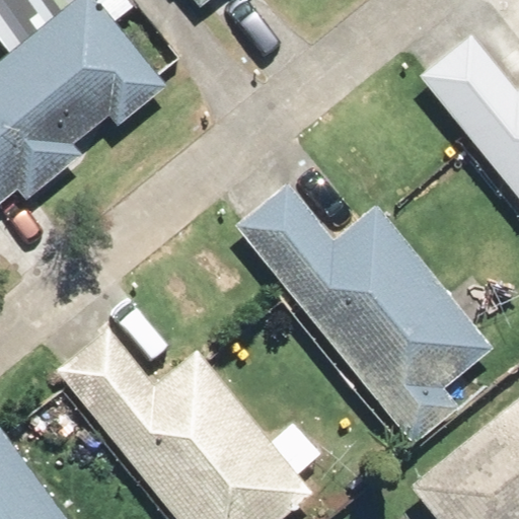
[(94,0),(73,0),(0,59),(0,204),(17,192),(23,200),(81,153),(74,145),(108,118),(116,126),(165,86),(94,0)]
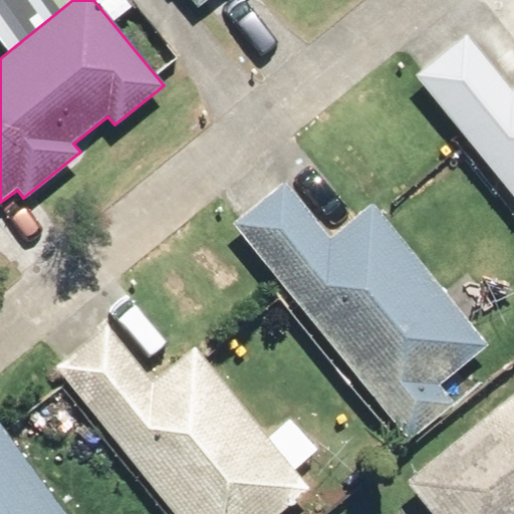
[(468,31),(415,74),(513,196),(513,86),(513,87),(468,31)]
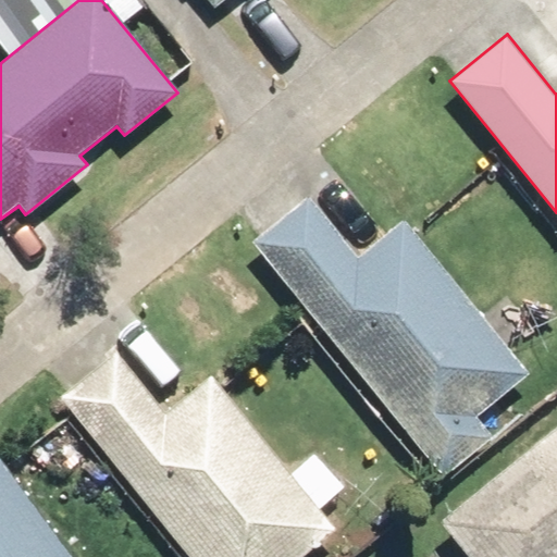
[(310,193),(250,242),(442,475),(492,434),(477,416),(531,371),(403,215),(358,251),(310,193)]
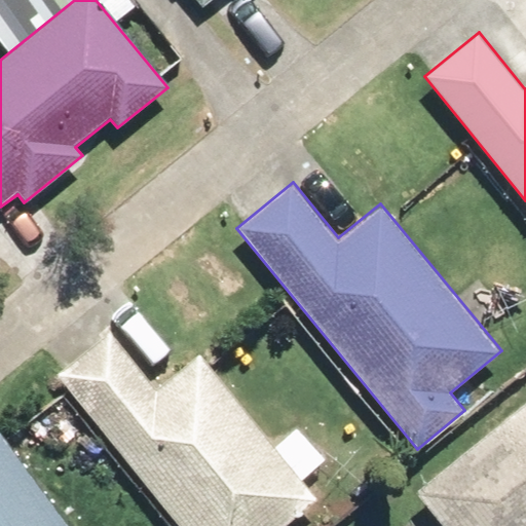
[(109,330),(54,373),(177,525),(286,525),(320,499),(200,351),(155,387),(109,330)]
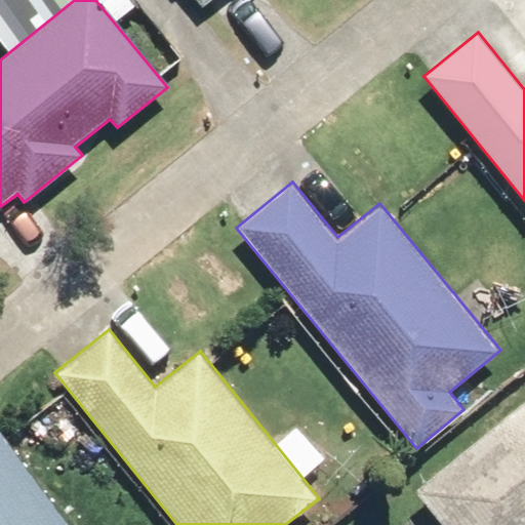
[(524,524),(524,401),(413,487),(442,524),(524,524)]
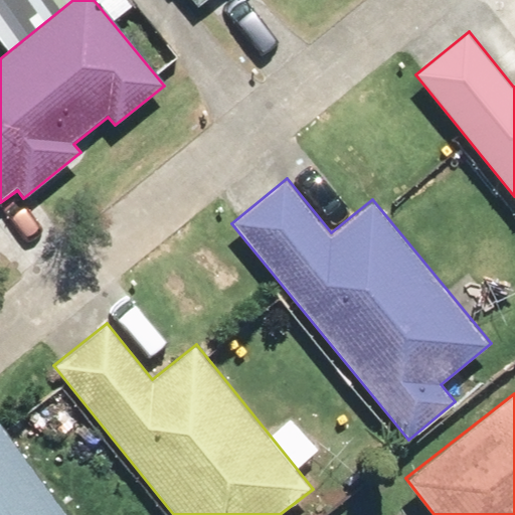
[(0,428),(0,514),(65,514),(4,426),(0,428)]
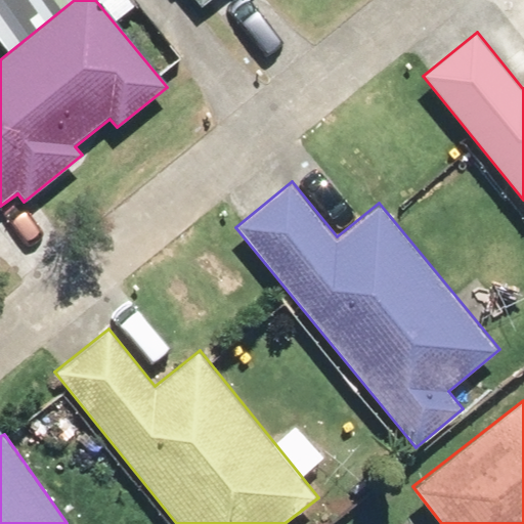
All buildings are outlined.
